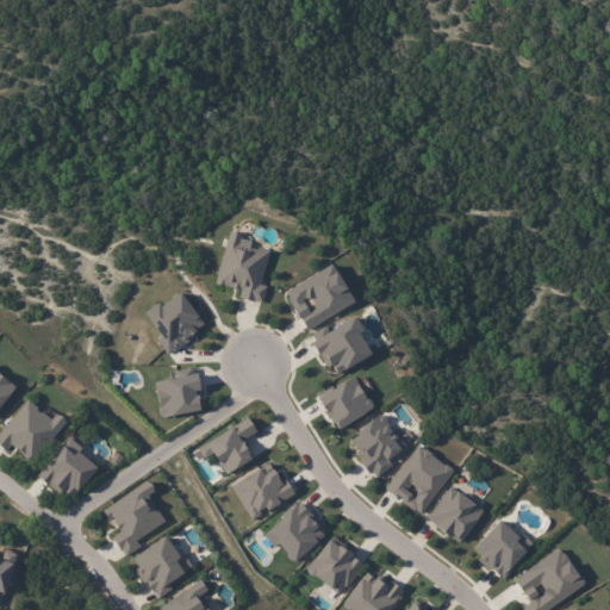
[(215,284),(240,290),(238,298),(261,303),(266,285),(260,284),(267,250),(248,246),(249,241),(238,238),(240,234),(228,230),(215,284)]
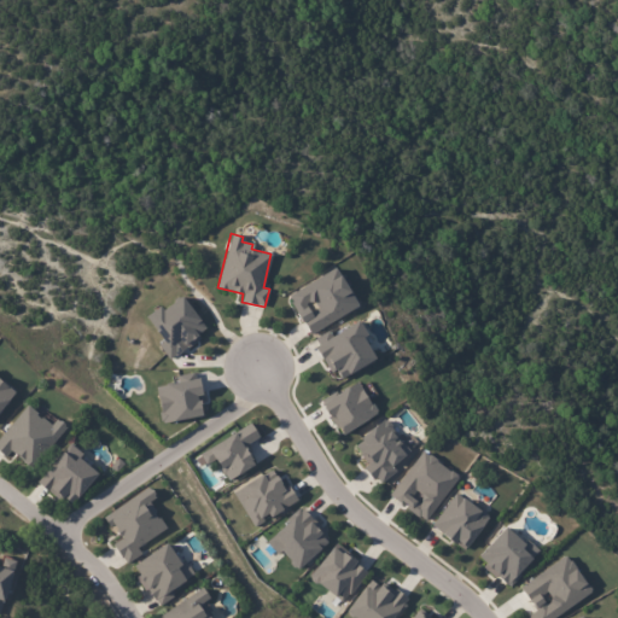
[(357,307),(336,268),(287,295),(308,333),(357,307)]
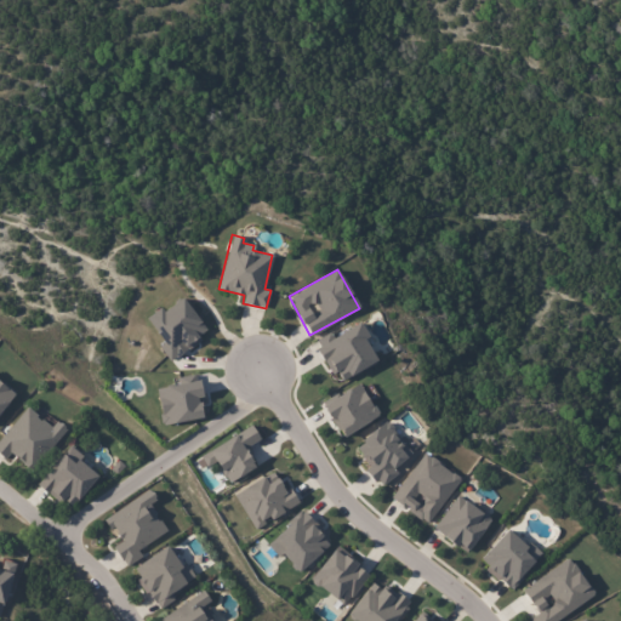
[(144,317),(152,328),(157,324),(165,335),(163,337),(166,341),(164,343),(163,342),(159,345),(170,359),(186,347),(184,345),(204,329),(180,296),(160,311),(158,306),(144,317)]
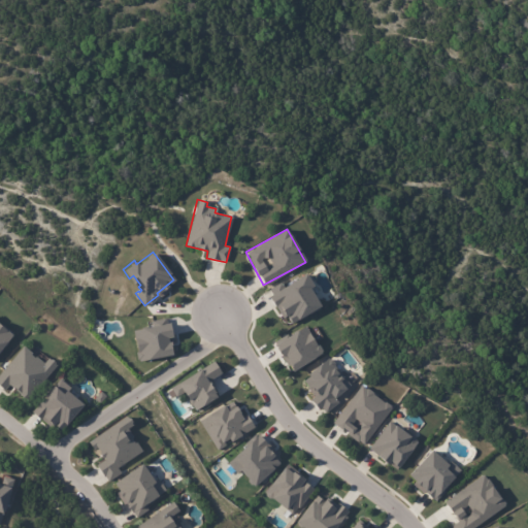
[(282,318),(286,316),(290,324),(321,306),(303,274),(283,287),(281,283),(266,291),(282,318)]
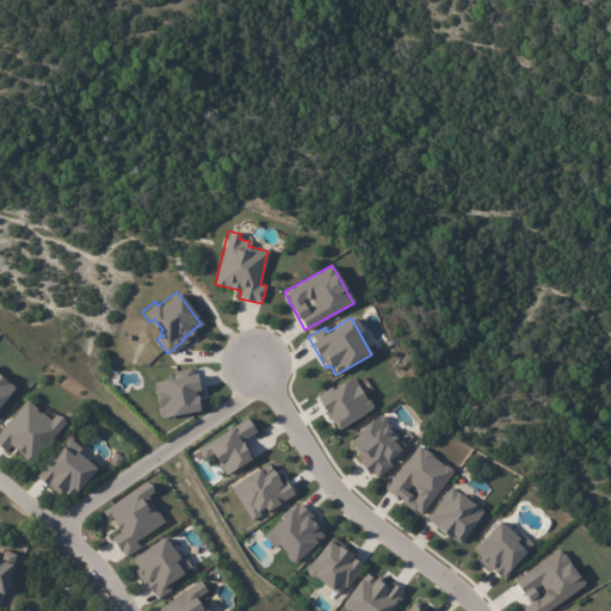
[(153,382),(160,418),(199,411),(196,390),(199,389),(196,368),(174,371),(176,378),(153,382)]
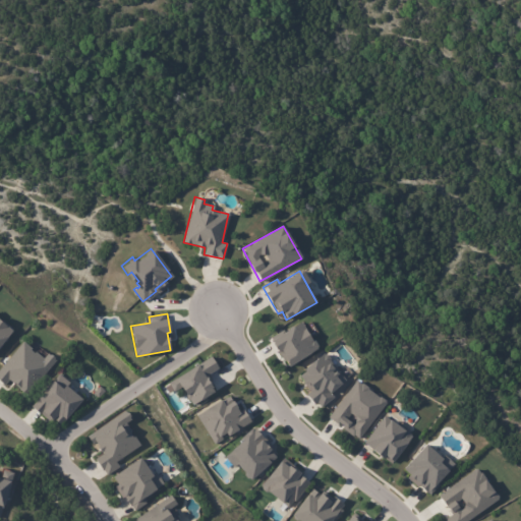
[(0,345),(13,330),(0,319),(0,345)]
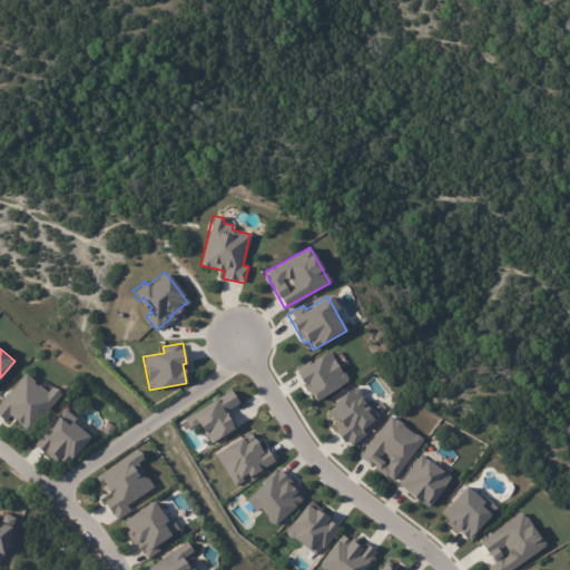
[(347,382),(331,352),(296,371),(313,401),(347,382)]
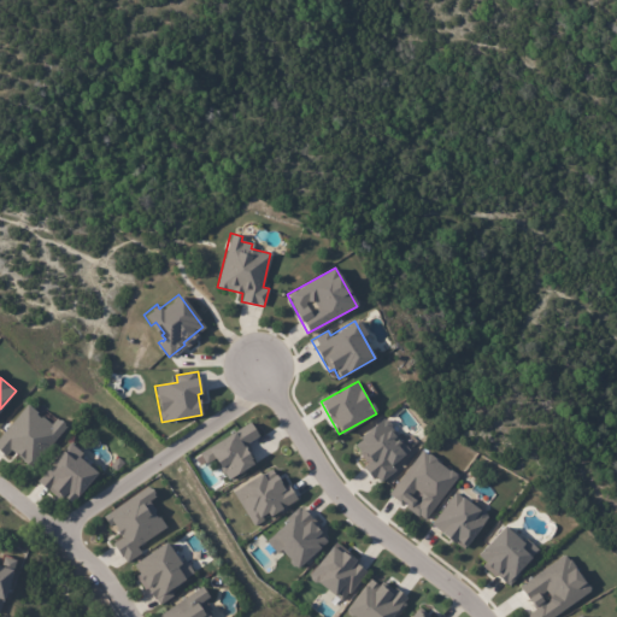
[(0,435),(0,451),(5,456),(10,450),(31,468),(66,427),(56,417),(51,424),(27,404),(0,435)]
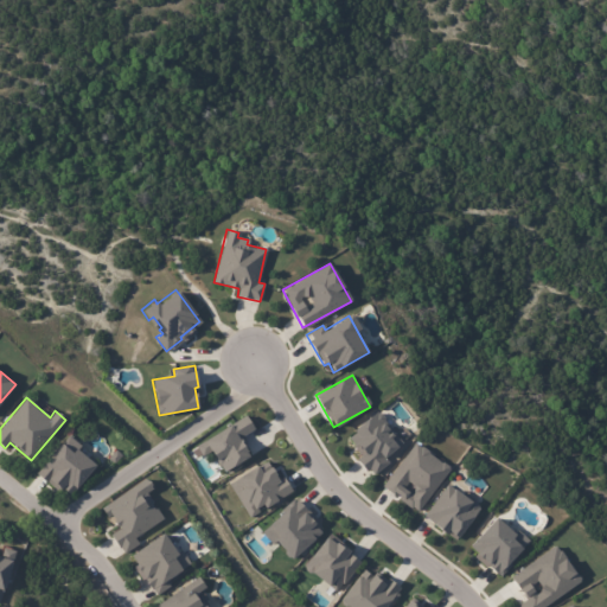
[(384,458),(403,442),(377,411),(346,436),(360,455),(357,458),(371,477),(388,462),(384,458)]
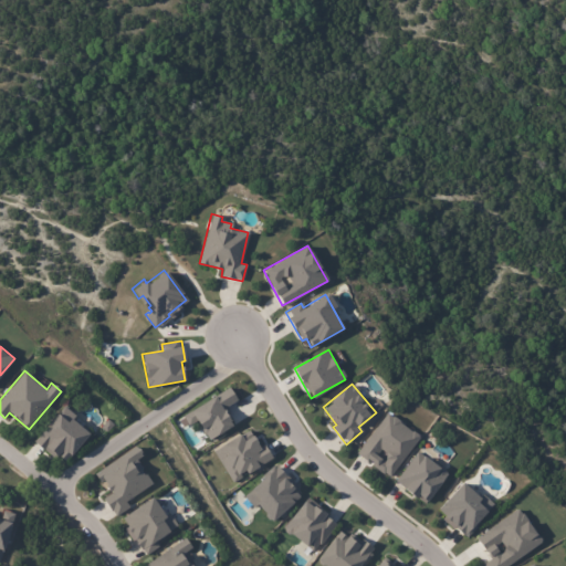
[(237,400),(228,387),(182,416),(189,426),(197,421),(208,440),(232,425),(222,409),(237,400)]
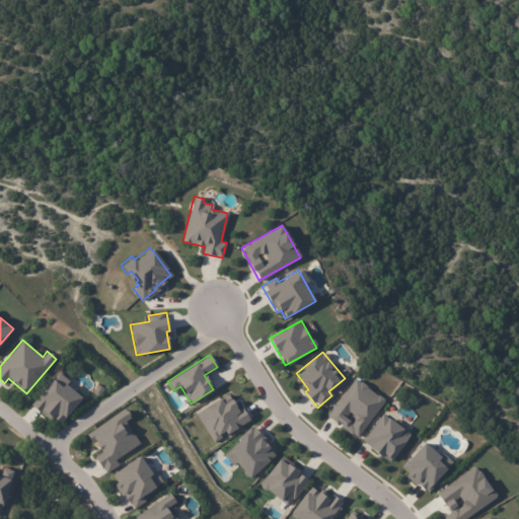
[(31,402),(57,426),(82,398),(66,383),(68,381),(59,372),(31,402)]
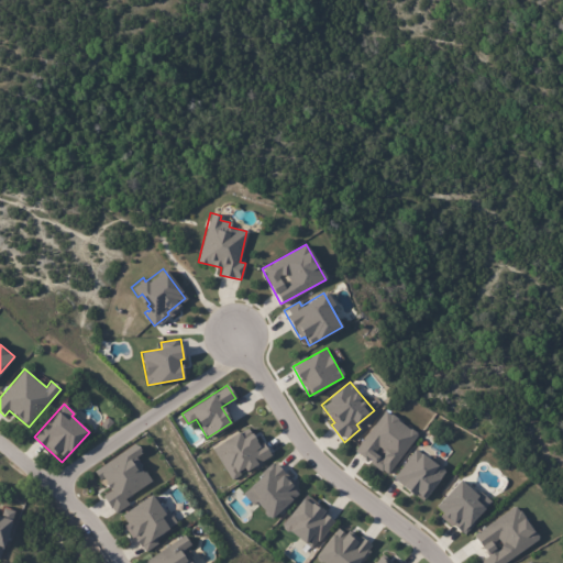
[(387,475),(417,434),(385,410),(354,451),(387,475)]
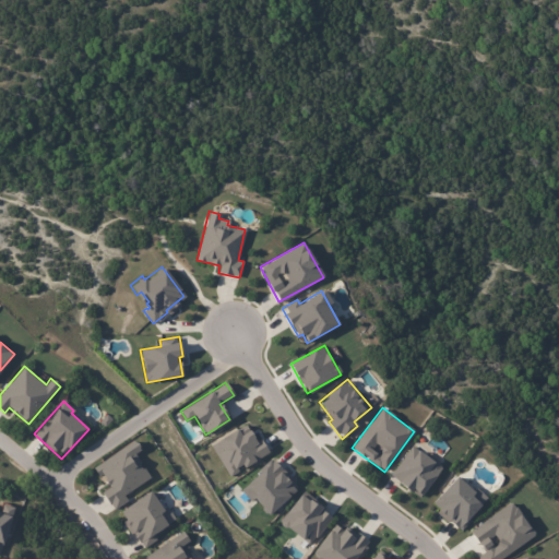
[(105,426),(99,420),(107,413),(113,417),(105,426)]
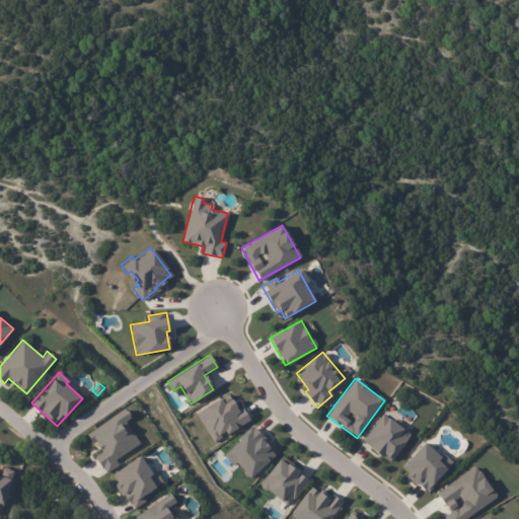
[(195,414),(213,443),(249,420),(241,406),(237,410),(227,393),(195,414)]
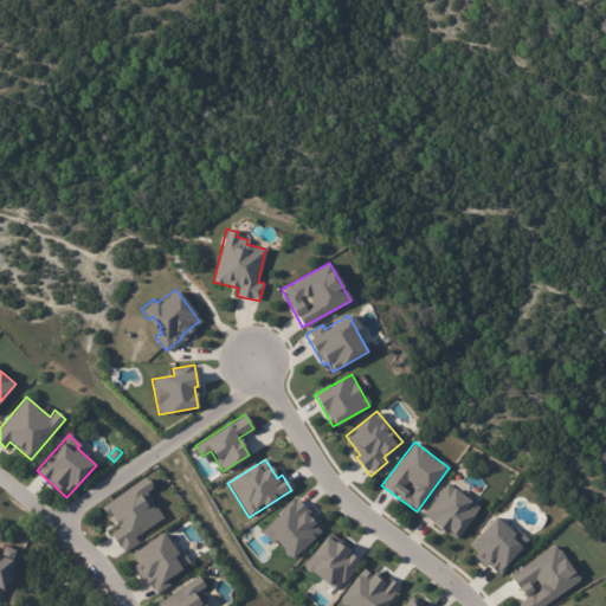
[(102,504),(117,529),(111,533),(122,553),(139,543),(134,536),(162,520),(146,491),(153,488),(147,478),(102,504)]
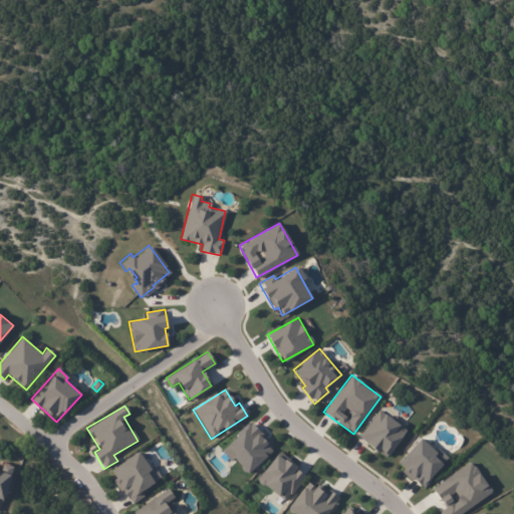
[(358,440),(388,457),(406,428),(376,410),(358,440)]
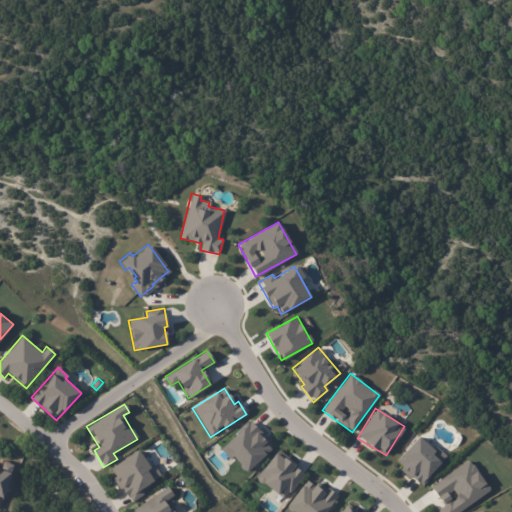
[(222,447),(245,473),(273,447),(249,421),(222,447)]
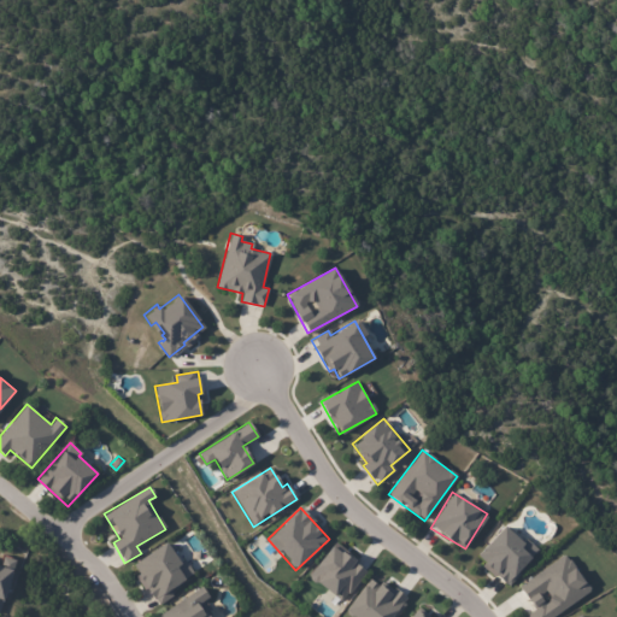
[(524,538),(521,541),(504,526),(475,557),(506,586),(538,550),(524,538)]
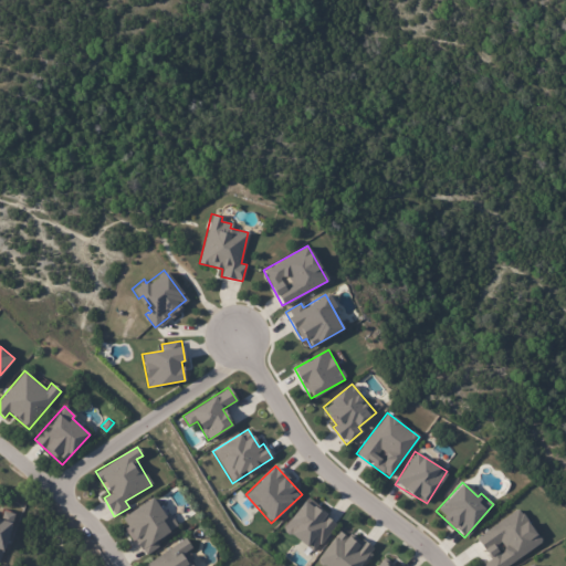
[(144,556),(158,546),(155,541),(178,526),(168,512),(165,515),(153,496),(119,519),(144,556)]
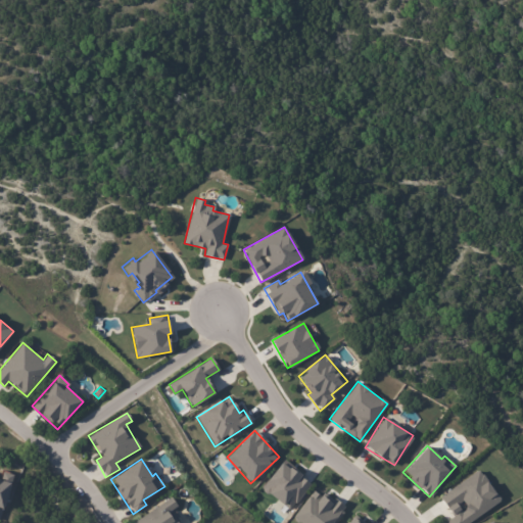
[(312,482),(283,460),(260,487),(289,510),(312,482)]
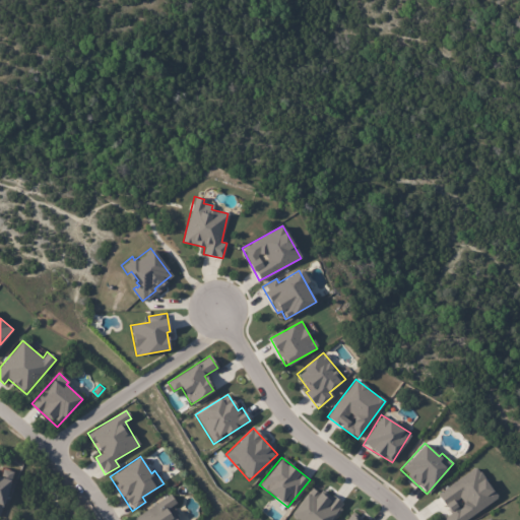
[(436,493),(473,466),(477,471),(478,471),(491,489),(492,489),(496,495),(495,498),(463,519),(444,519),(442,517),(449,512),(436,493)]
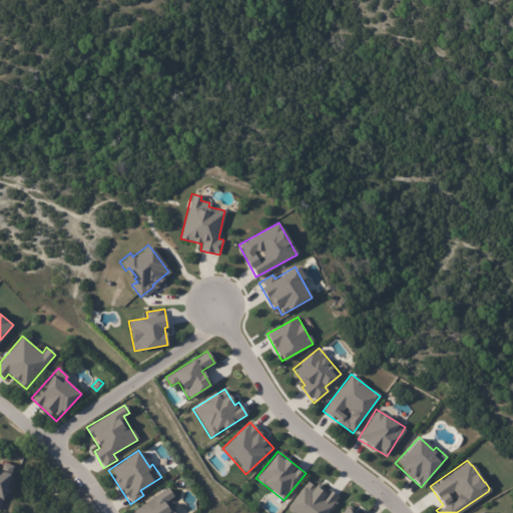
[(0,498),(2,499),(0,506),(0,465),(1,462),(11,465),(8,475),(6,475),(0,498)]
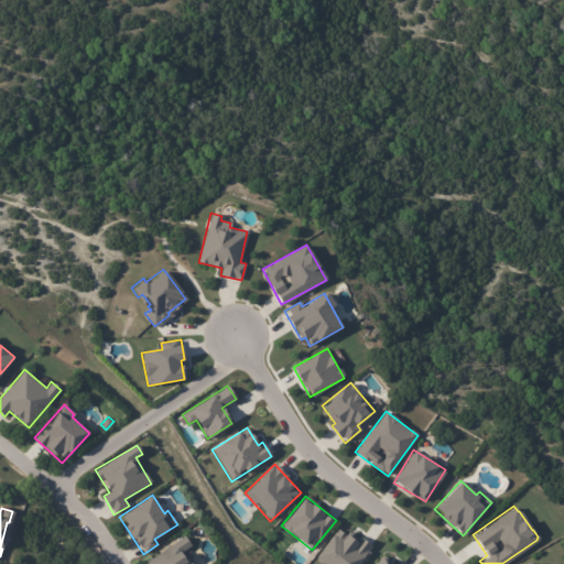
[(318,563),(358,563),(370,548),(339,525),(314,561),(318,563)]
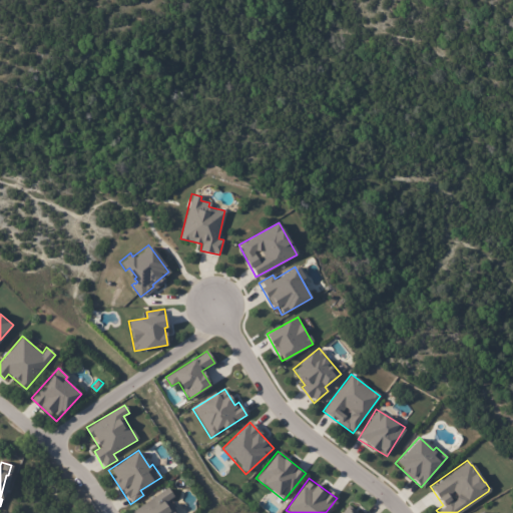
[(132,512),(130,510),(165,486),(171,495),(161,502),(165,509),(169,507),(173,512),(132,512)]
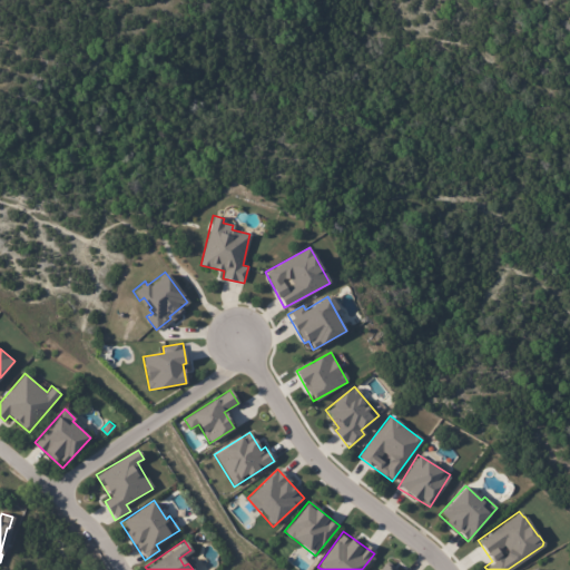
All buildings are outlined.
